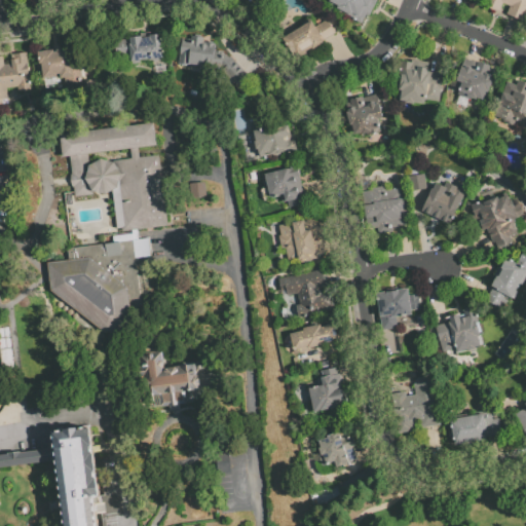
[(379,0),(373,11),(367,8),(361,20),(358,19),(357,22),(339,12),(340,10),(329,4),(331,0),(379,0)]
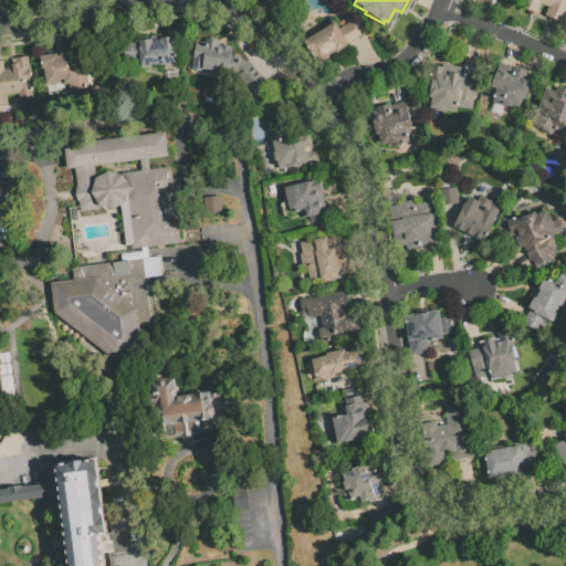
[(565,0),(524,0),(522,8),(538,14),(542,6),(549,8),(546,18),(554,21),(565,24),(565,21),(565,0)]
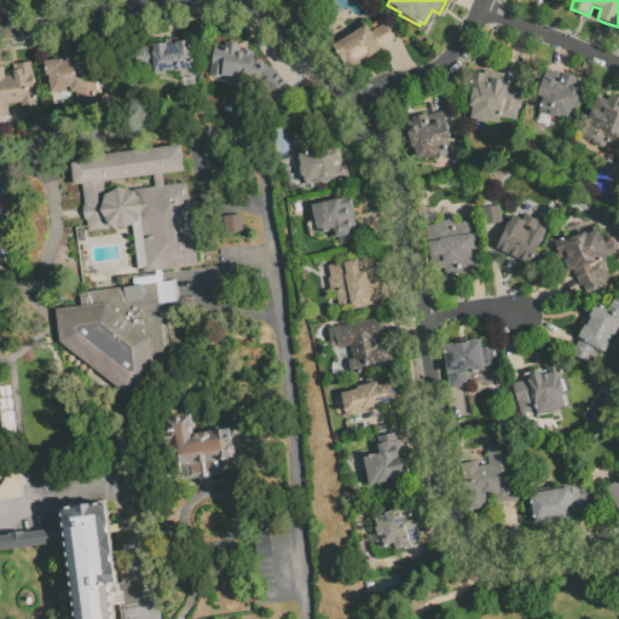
[(385,23),(395,40),(388,45),(380,51),(381,52),(371,58),(372,61),(360,69),(358,65),(348,73),(331,47),(366,25),(371,33),(385,23)]
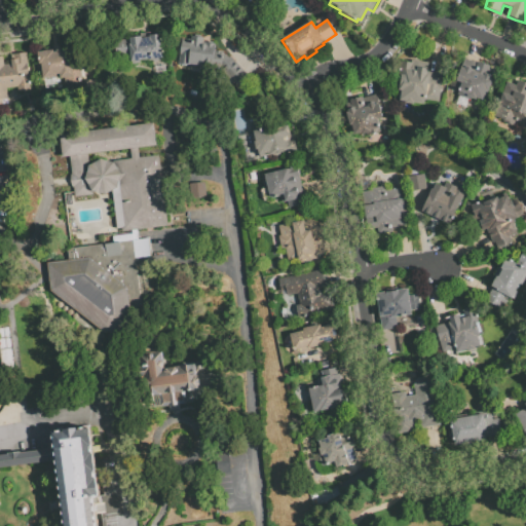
[(114,41),(116,57),(130,54),(132,64),(165,60),(161,34),(150,35),(149,33),(141,34),(141,36),(129,37),(129,39),(123,40),(114,41)]
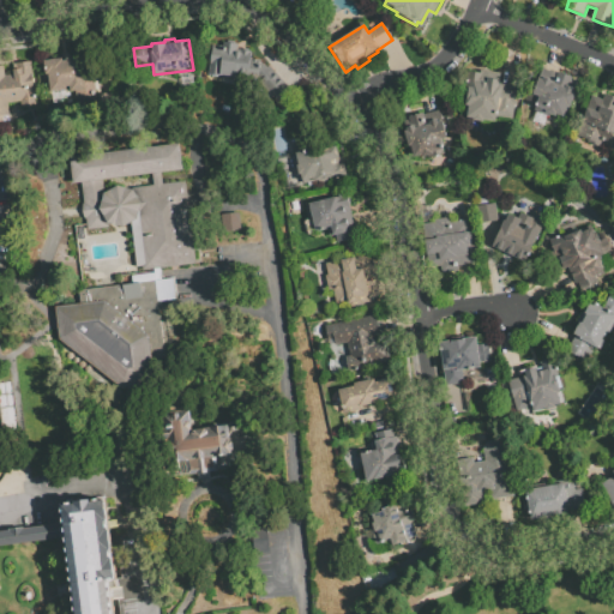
[(259,78),(209,73),(211,44),(222,46),(222,42),(239,43),(238,49),(251,50),(251,59),(262,59),(260,62),(269,64),(287,86),(275,96),(259,78)]
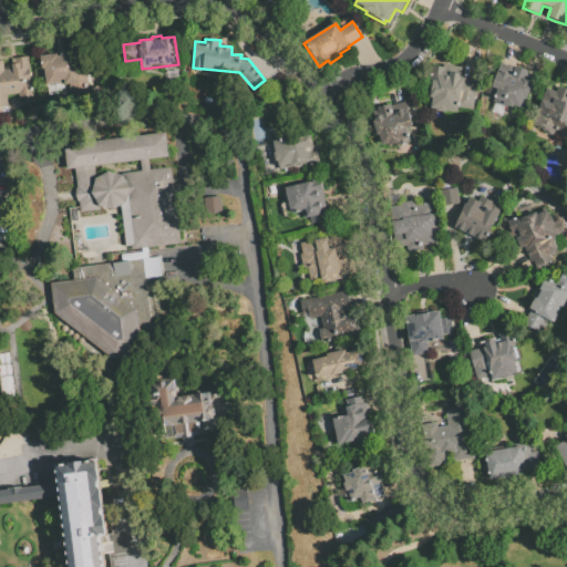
[(40,57),(42,72),(44,71),(47,88),(69,84),(70,94),(82,93),(81,82),(75,51),(40,57)]
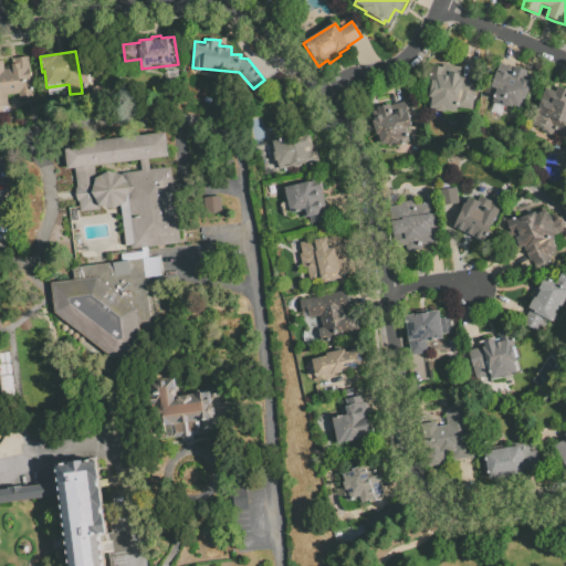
[(0,106),(8,106),(6,95),(17,94),(18,98),(32,96),(27,56),(16,58),(17,62),(10,63),(11,69),(3,70),(2,60),(0,60),(0,106)]
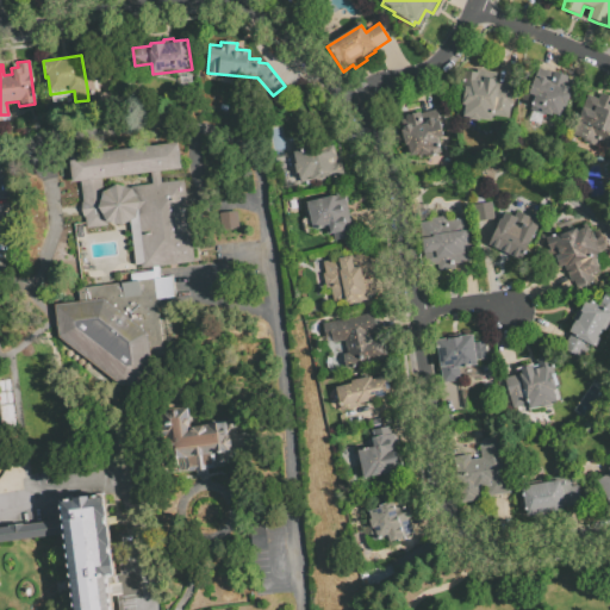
[(514,86),(509,118),(493,117),(492,120),(479,119),(479,122),(470,120),(471,118),(460,117),(462,100),(460,100),(464,70),(477,72),(477,69),(497,72),(496,83),(505,85),(514,86)]
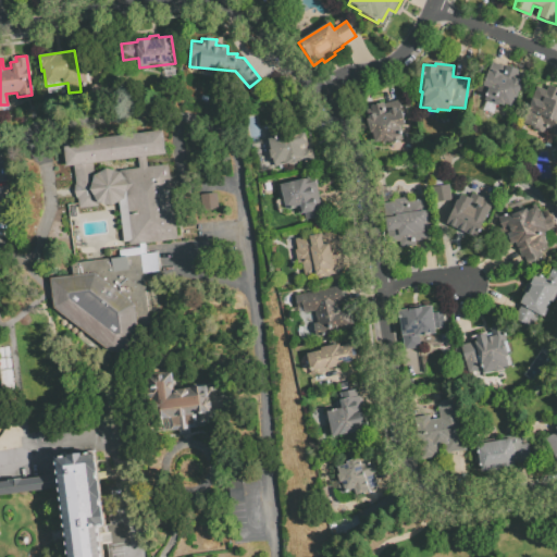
[(511,106),(515,96),(518,97),(522,84),(519,83),(520,81),(516,78),(519,70),(507,65),(503,76),(499,75),(500,73),(497,71),(493,70),(493,72),(489,71),(483,86),(490,88),(484,101),(498,107),(499,104),(505,107),(506,103),(511,106)]
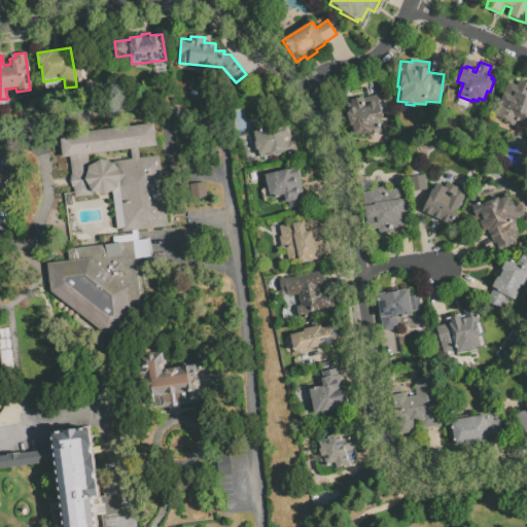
[(526,127),(526,82),(520,80),(518,86),(507,82),(495,117),(504,120),(503,125),(516,129),(518,125),(526,127)]
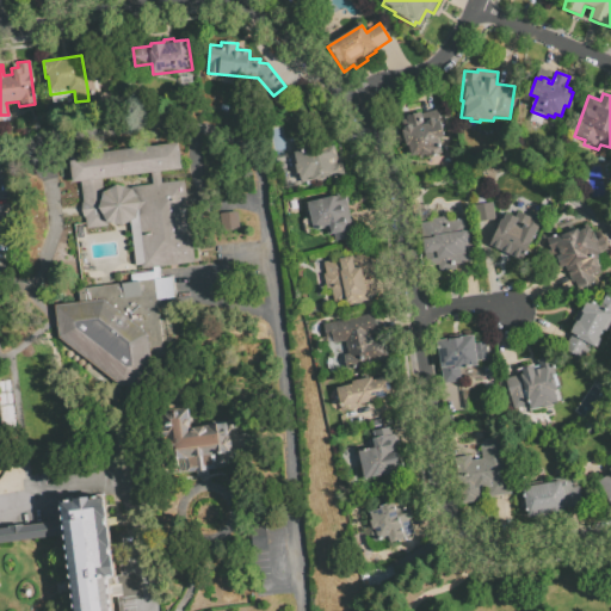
[(440,122),(445,139),(439,141),(442,150),(431,153),(431,155),(420,159),(419,156),(411,159),(408,148),(405,149),(400,130),(411,128),(407,118),(421,115),(425,125),(427,124),(427,122),(433,121),(437,119),(437,123),(440,122)]
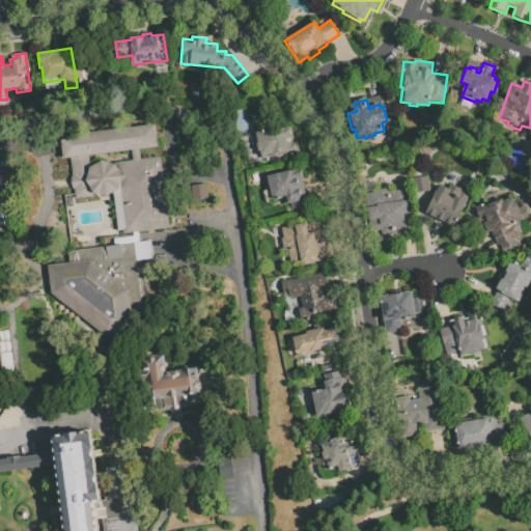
[(139,148),(141,159),(160,156),(169,228),(139,232),(118,234),(113,194),(112,195),(107,196),(101,196),(76,199),(75,188),(72,189),(71,177),(74,176),(71,157),(63,158),(60,135),(156,122),(159,146),(139,148)]
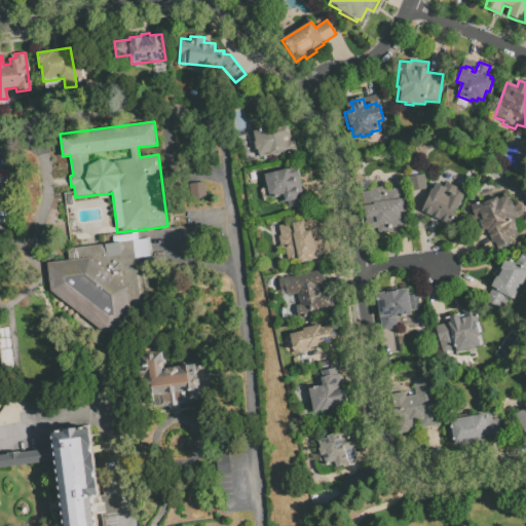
[(253,132),(255,143),(253,143),(255,152),(256,151),(259,159),(263,158),(263,161),(297,153),(293,140),(291,141),(286,123),(259,130),(253,132)]
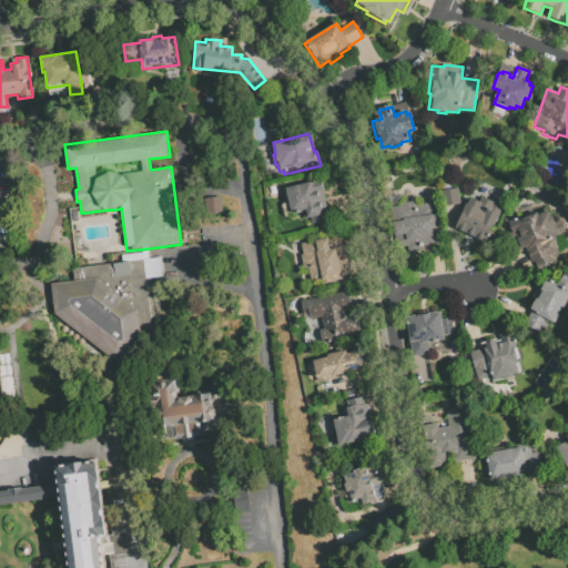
[(284,190),(291,215),(302,212),(304,219),(308,217),(311,225),(328,221),(326,213),(330,213),(328,208),(322,180),(284,190)]
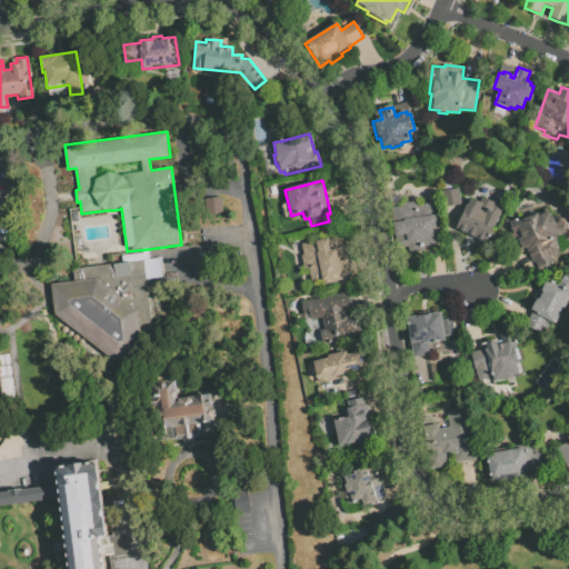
[(443,192),(446,209),(451,208),(462,207),(460,190),(443,192)]
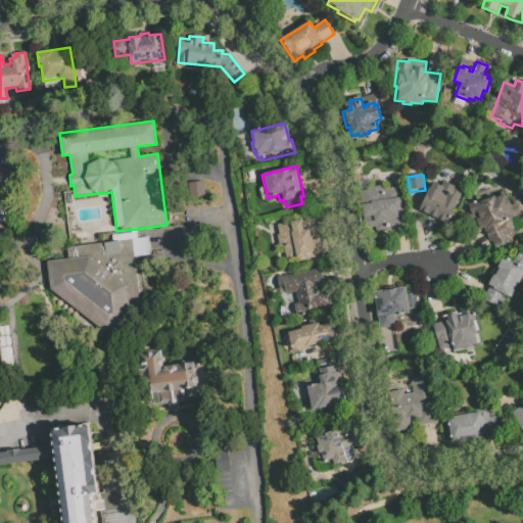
[(185,183),(187,197),(204,194),(202,180),(185,183)]
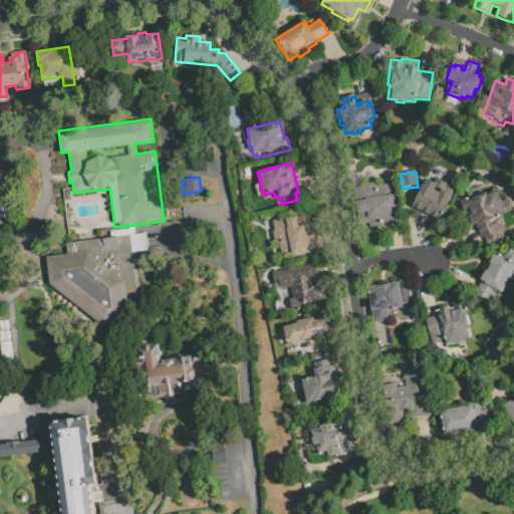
[(411,206),(421,184),(423,184),(425,179),(433,183),(435,178),(443,182),(445,178),(457,183),(440,219),(411,206)]
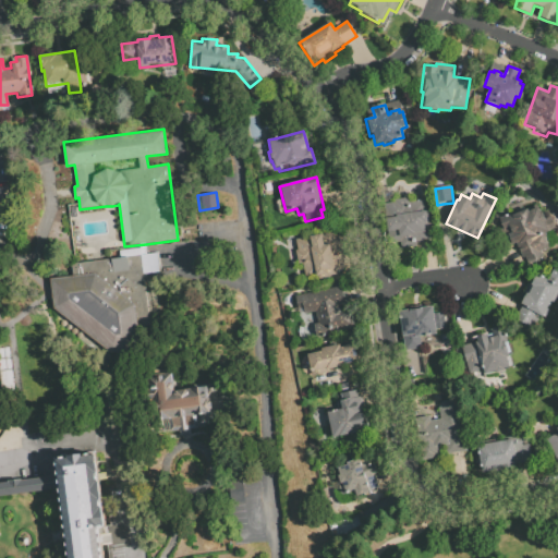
[(385,206),(390,245),(401,244),(402,251),(417,249),(417,244),(427,243),(432,242),(431,233),(433,233),(432,227),(434,227),(432,211),(426,213),(424,201),(410,203),(410,198),(395,201),(396,204),(385,206)]
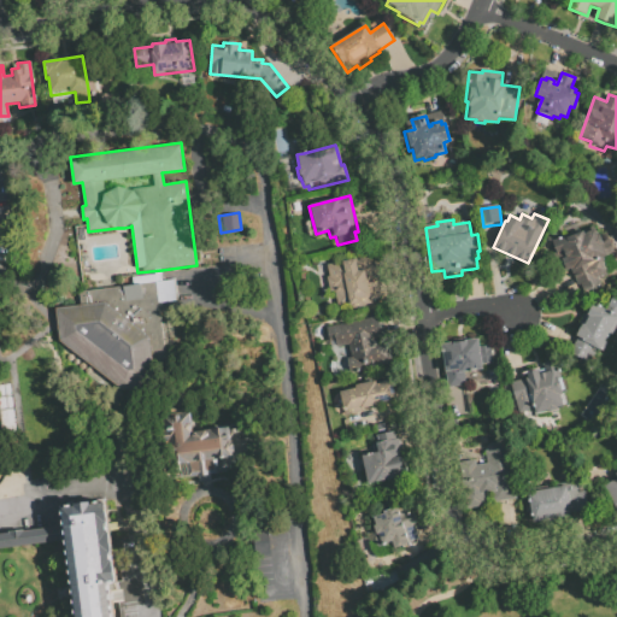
[(552,240),(579,230),(580,233),(585,230),(586,234),(597,230),(599,236),(601,235),(604,242),(611,240),(616,253),(604,258),(610,274),(599,277),(601,286),(585,292),(582,285),(579,286),(576,278),(573,269),(568,271),(563,259),(568,258),(565,253),(558,256),(552,240)]
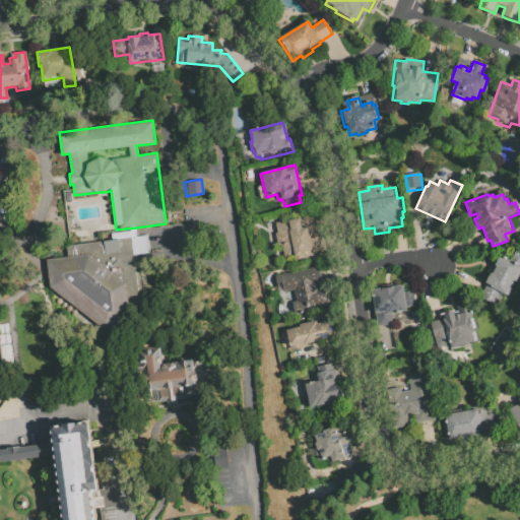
[(274,223),(276,234),(273,234),(276,247),(280,246),(283,262),(312,256),(312,254),(320,253),(318,246),(317,240),(320,239),(316,219),(311,220),(310,215),(274,223)]
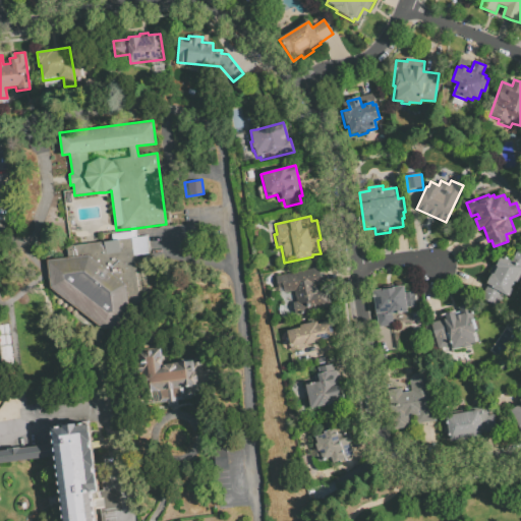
[(66,246),(103,242),(102,232),(116,230),(136,228),(137,236),(147,235),(149,254),(146,255),(147,263),(135,264),(140,303),(129,305),(132,326),(104,330),(56,335),(50,288),(47,259),(68,256),(66,246)]
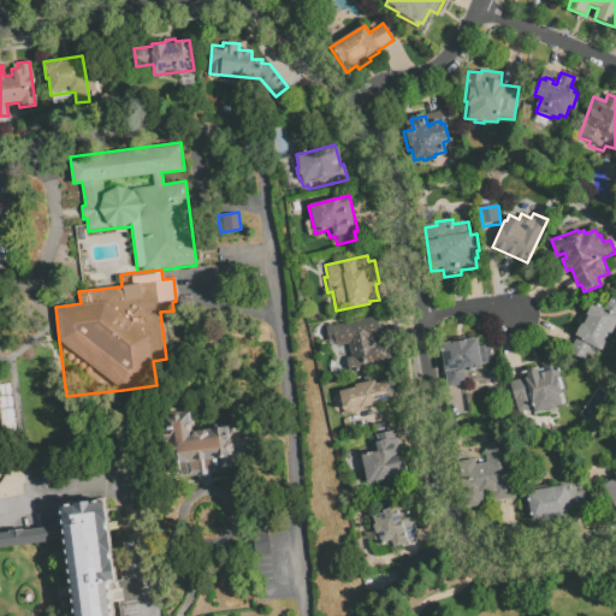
[(612,295),(615,296),(615,324),(610,336),(606,335),(603,341),(606,343),(602,353),(591,347),(588,350),(593,353),(590,362),(585,360),(584,361),(568,354),(573,344),(576,337),(575,337),(580,325),(578,324),(584,313),(587,314),(592,304),(604,311),(612,295)]
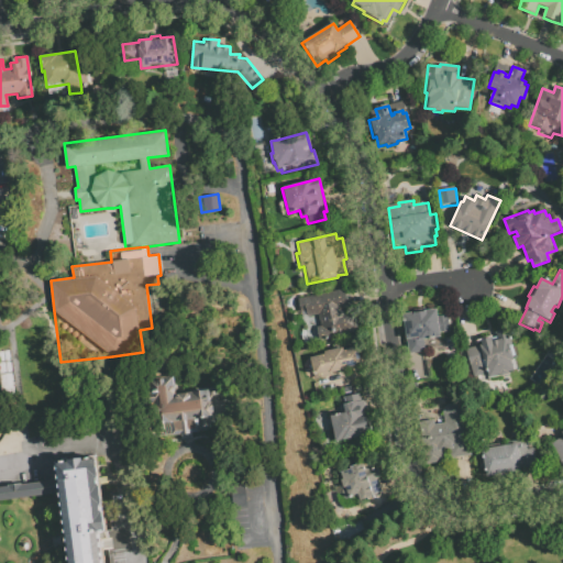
[(296,294),(300,318),(318,313),(320,326),(312,328),(316,341),(356,332),(353,313),(343,315),(342,310),(352,308),(350,296),(346,283),(296,294)]
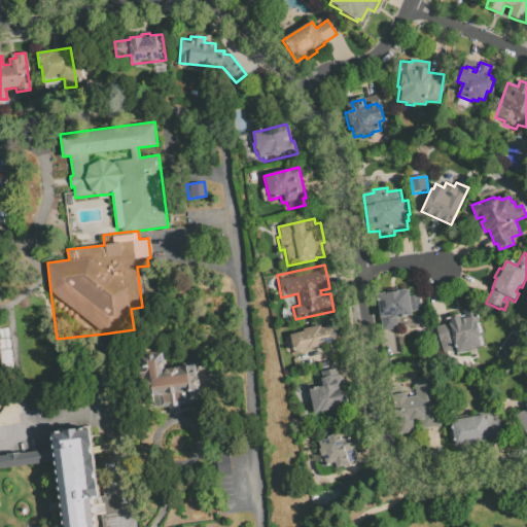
[(378,294),(383,331),(390,330),(399,328),(397,318),(413,316),(412,313),(422,311),(420,294),(410,296),(409,290),(398,291),(398,289),(388,290),(388,293),(378,294)]
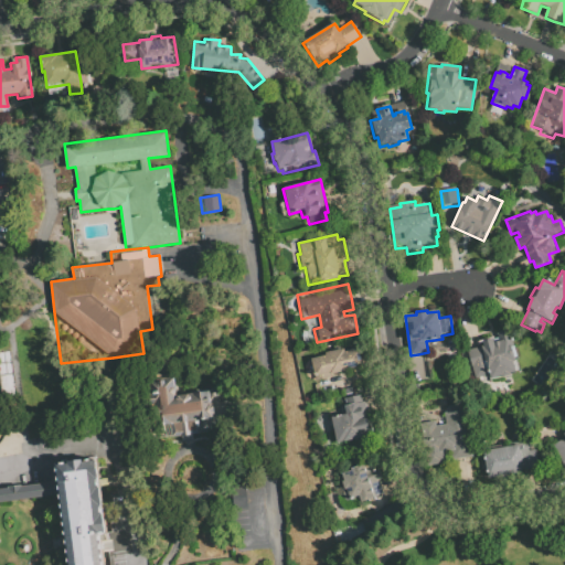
[(466,349),(470,363),(471,363),(475,377),(488,374),(489,379),(501,375),(502,376),(509,374),(509,373),(519,370),(515,356),(518,355),(512,337),(510,337),(509,330),(498,333),(499,340),(494,341),(493,337),(481,340),(482,344),(477,345),(466,349)]
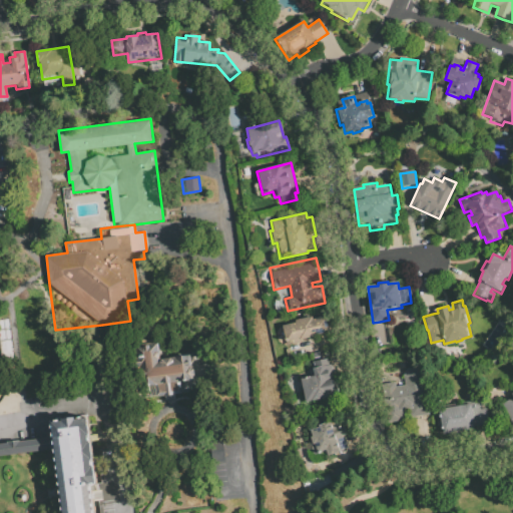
[(282,326),(287,347),(294,345),(303,343),(302,341),(316,337),(317,341),(331,338),(326,316),(313,320),(312,316),(295,320),(295,323),(282,326)]
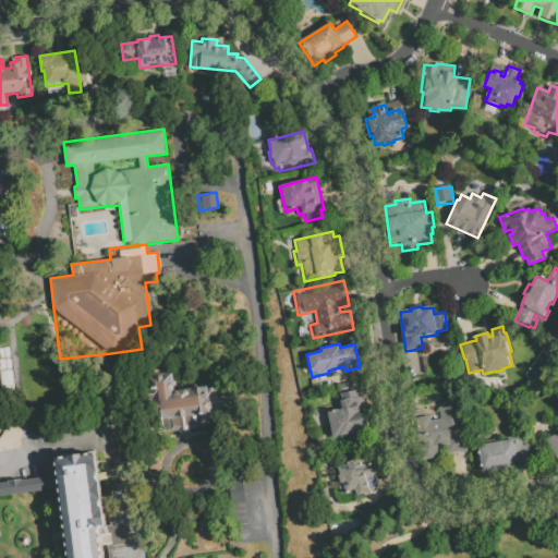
[(10,358),(0,358),(1,388),(11,388),(10,358)]
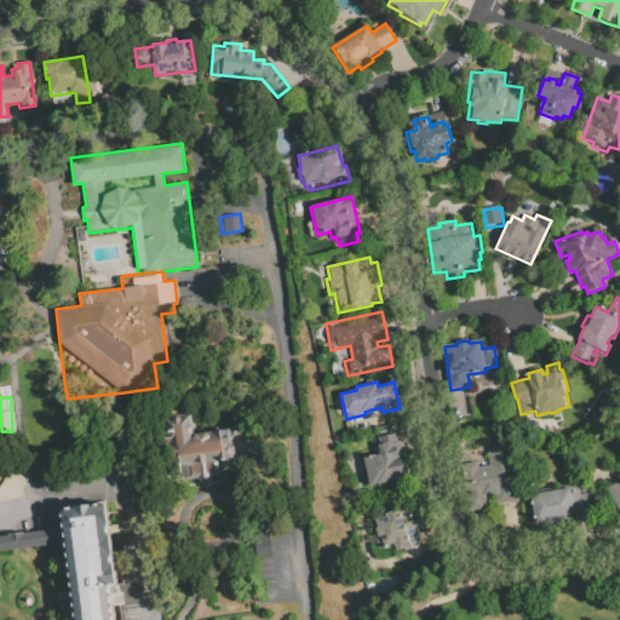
[(161,424),(190,418),(194,438),(230,431),(233,443),(234,448),(235,459),(229,460),(233,484),(185,493),(182,470),(178,470),(174,448),(166,451),(161,424)]
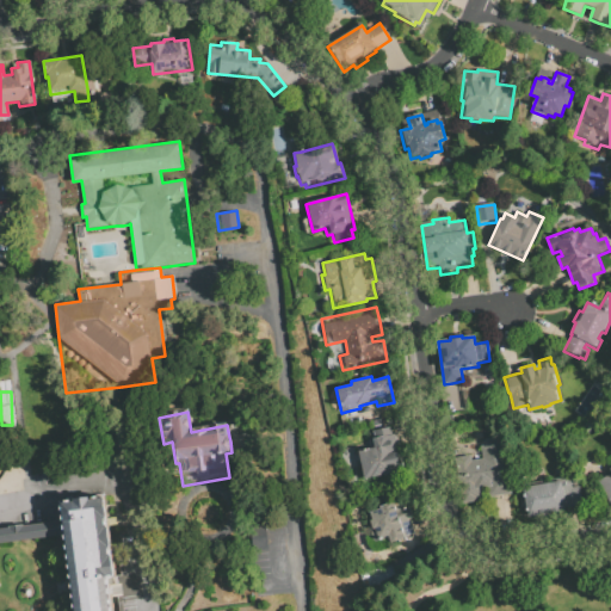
[(363,480),(403,471),(396,442),(395,433),(392,434),(390,427),(369,432),(372,448),(357,451),(363,480)]
